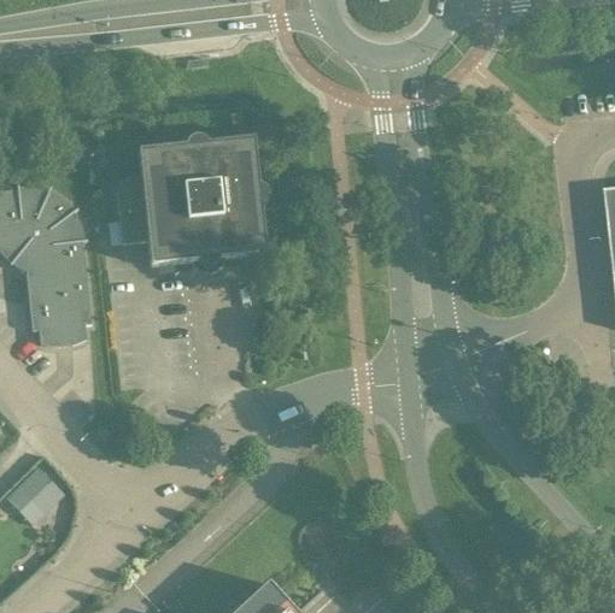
[(141,176),(116,180),(122,243),(147,241),(150,265),(194,260),(197,266),(197,267),(199,269),(201,271),(206,272),(211,272),(214,272),(216,271),(218,270),(221,269),(223,266),(224,258),(265,253),(261,217),(273,202),(274,196),(274,193),(274,190),(271,186),(269,184),(267,182),(265,181),(255,177),(250,139),(214,143),(211,139),(208,136),(204,134),(201,134),(199,133),(197,134),(194,134),(189,135),(188,136),(185,140),(183,142),(182,146),(138,152),(141,176)]
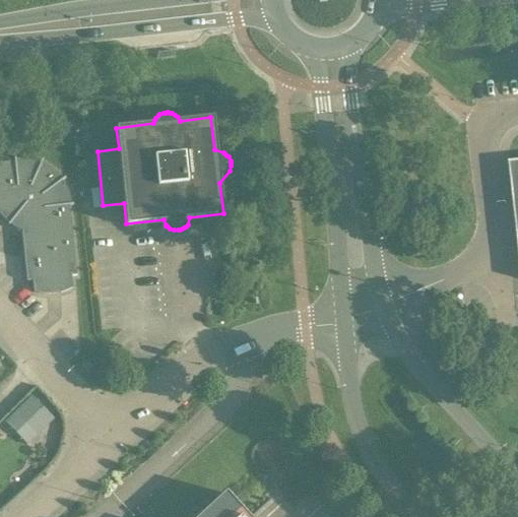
[(0,211),(2,214),(4,217),(6,219),(9,222),(13,224),(16,227),(19,229),(22,230),(27,279),(33,278),(34,291),(35,291),(38,291),(43,292),(47,293),(52,292),(55,292),(59,291),(62,291),(66,288),(69,287),(72,285),(71,273),(76,273),(69,204),(71,203),(70,200),(70,196),(69,193),(68,191),(66,186),(64,182),(62,179),(63,178),(61,175),(58,172),(56,170),(53,168),(50,165),(47,163),(44,162),(41,160),(41,162),(36,159),(31,158),(26,158),(21,157),(17,157),(14,158),(14,160),(0,162),(0,211)]
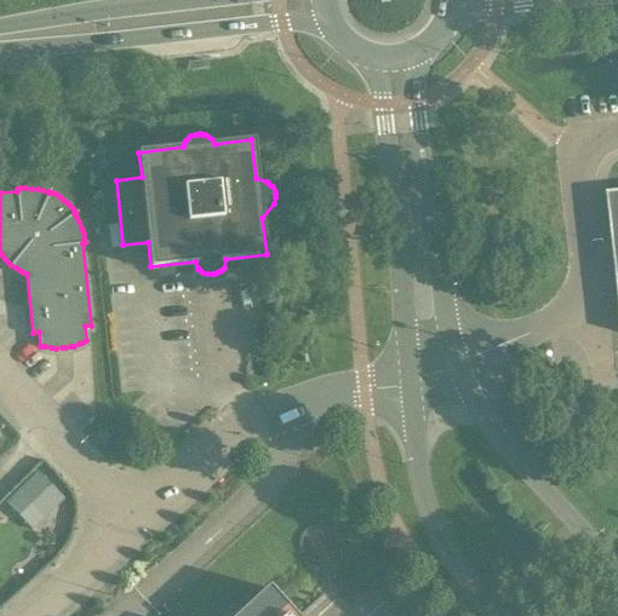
[(39,468),(19,488),(47,516),(67,496),(39,468)]
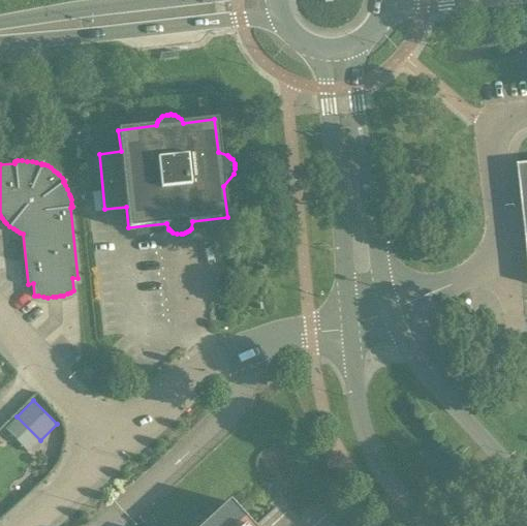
[(255,525),(229,498),(198,525),(255,525)]
